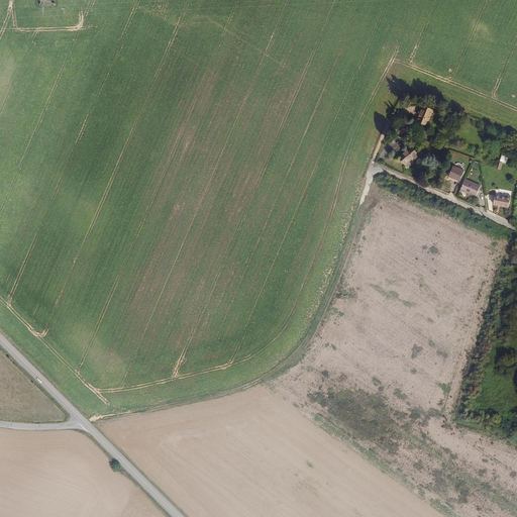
[(427,125),(434,109),(423,104),(421,108),(416,120),(427,125)]
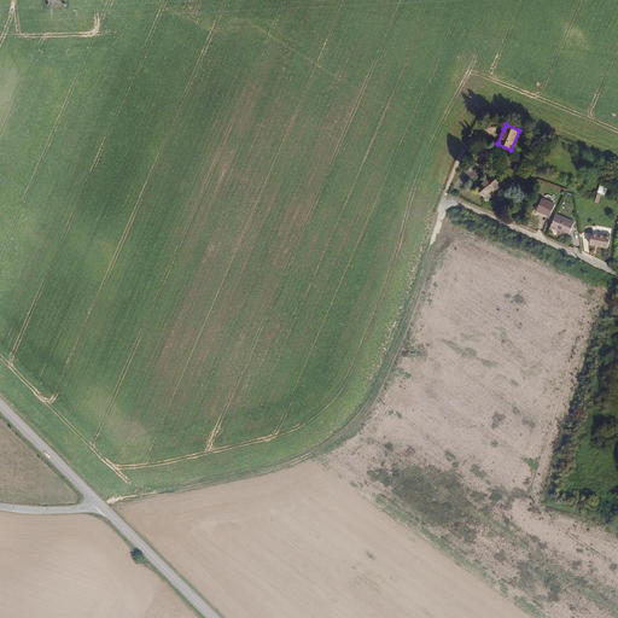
[(501,185),(491,174),(476,187),(484,199),(501,185)]
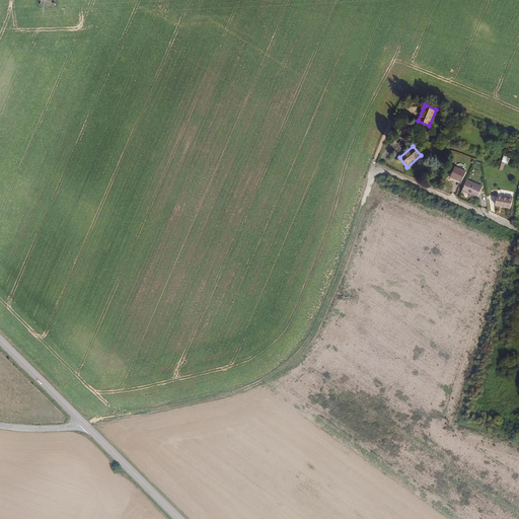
[(462,181),(466,171),(454,166),(450,176),(462,181)]
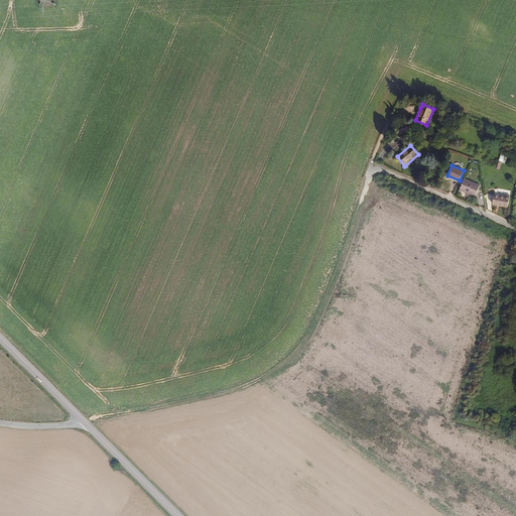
[(475,197),(480,184),(465,178),(460,190),(475,197)]
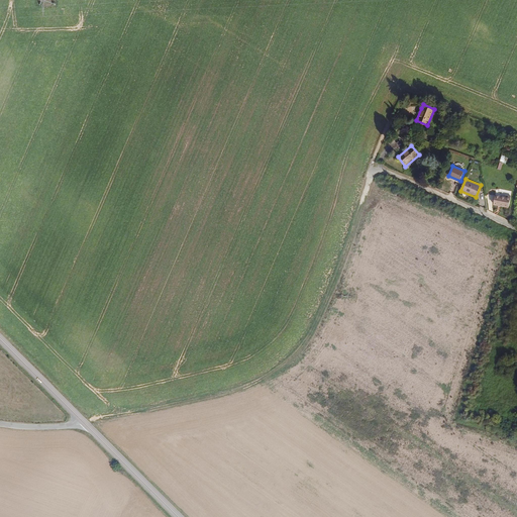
[(508,207),(510,197),(495,194),(493,204),(508,207)]
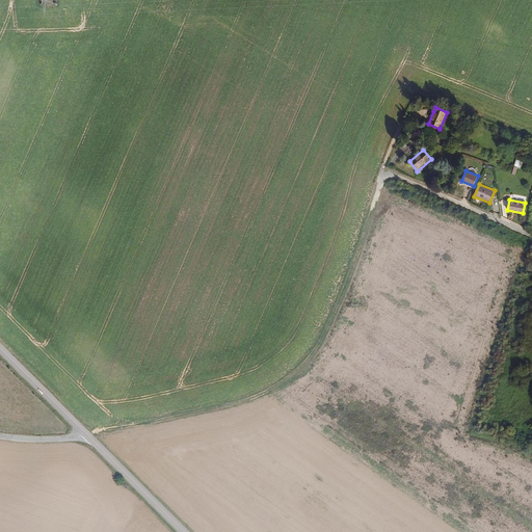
All buildings are outlined.
